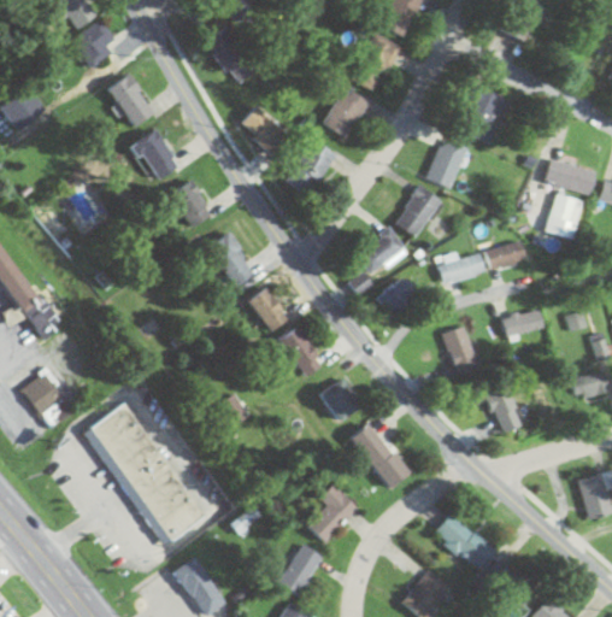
[(99,15),(87,0),(63,0),(60,3),(81,29),(99,15)]
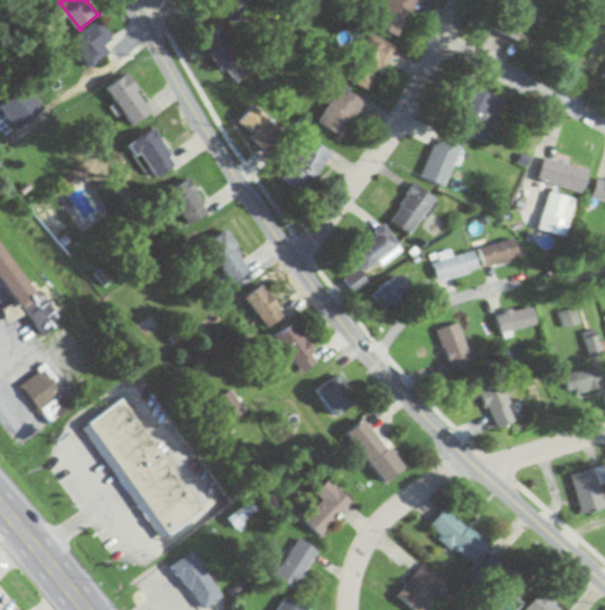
[(218,0),(217,2),(236,20),(253,0),(218,0)]
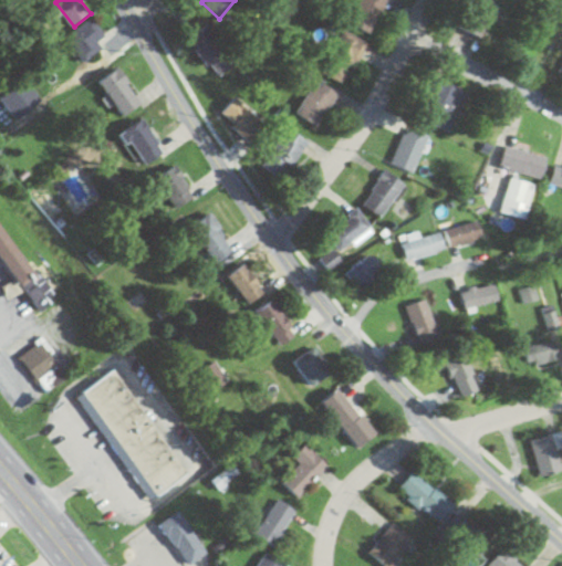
[(360,0),(349,22),(370,33),(387,0),(360,0)]
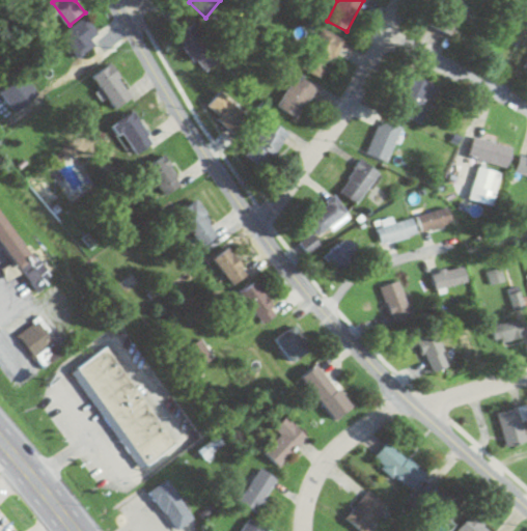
[(449,35),(466,5),(455,0),(440,0),(427,23),(449,35)]
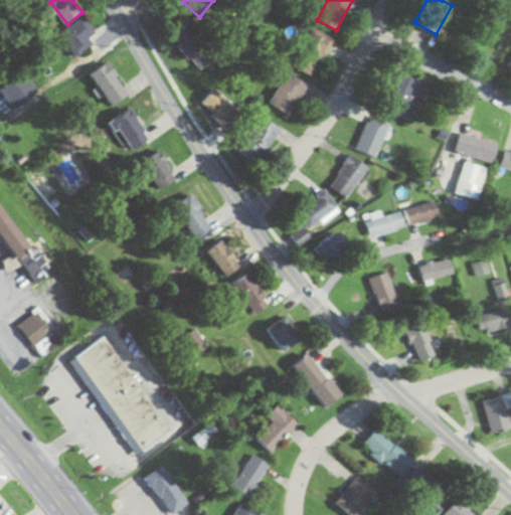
[(91,37),(97,33),(87,17),(61,32),(76,56),(96,45),(91,37)]
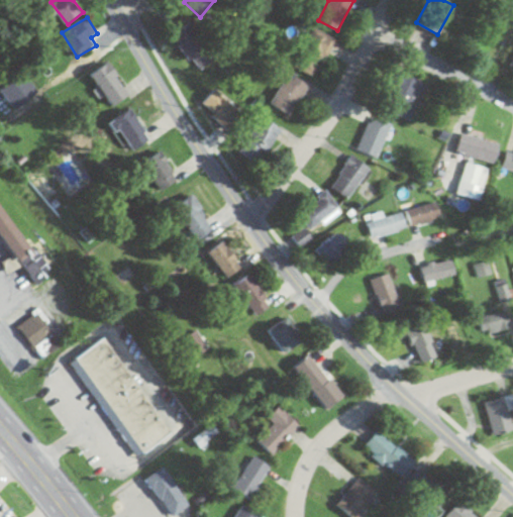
[(175,33),(197,68),(213,57),(192,23),(175,33)]
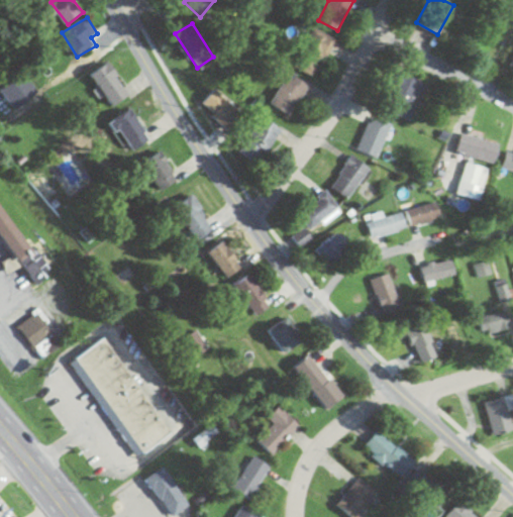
[(336,40),(315,27),(293,65),(313,78),(336,40)]
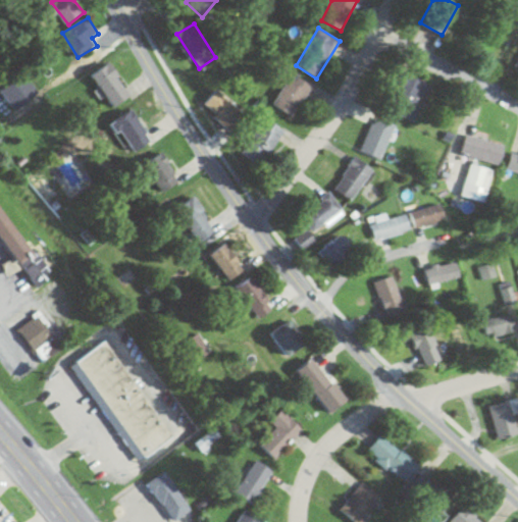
[(112,107),(132,97),(113,63),(95,72),(112,107)]
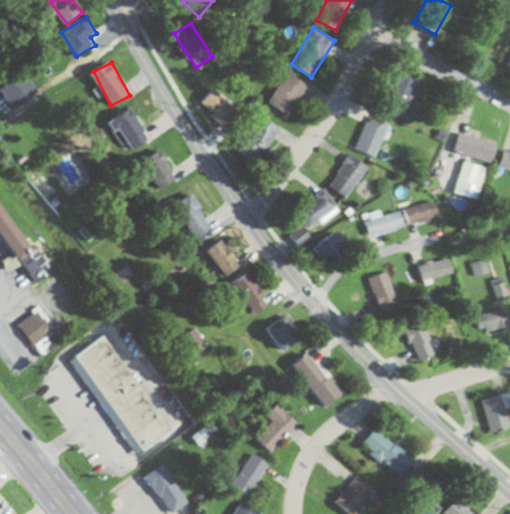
[(380,103),(408,117),(425,85),(398,70),(380,103)]
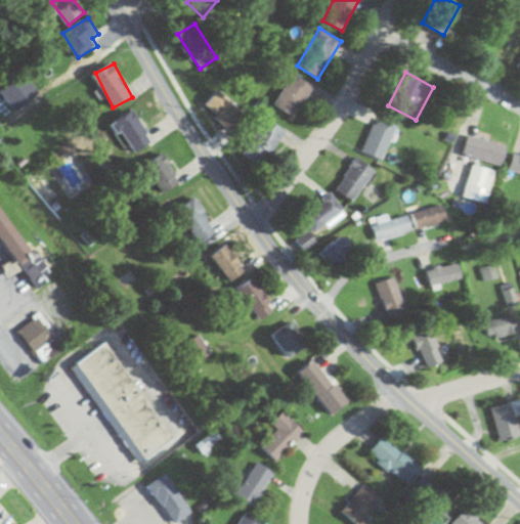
[(42,92),(27,73),(3,91),(19,111),(42,92)]
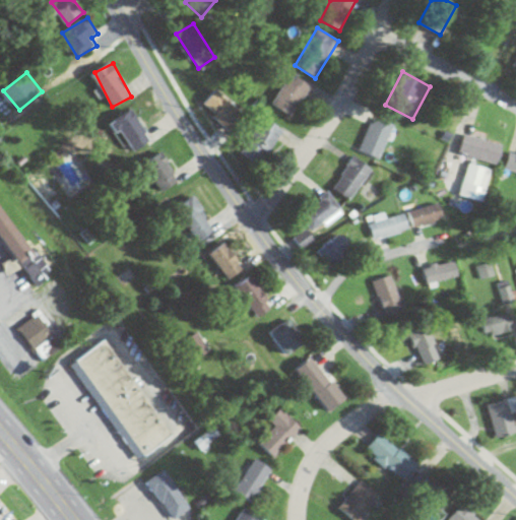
[(272,105),(294,116),(311,84),(291,72),(272,105)]
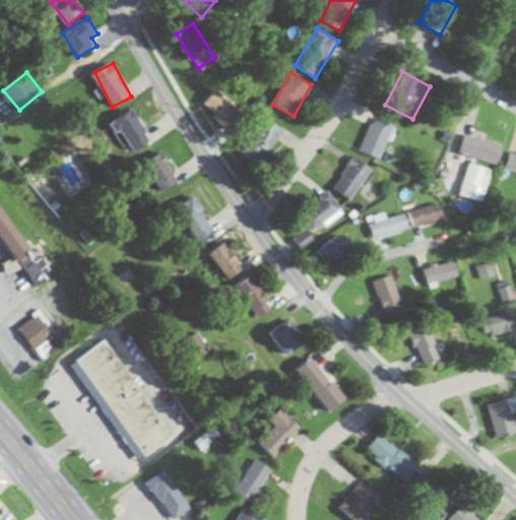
[(203,104),(232,128),(245,112),(217,88),(203,104)]
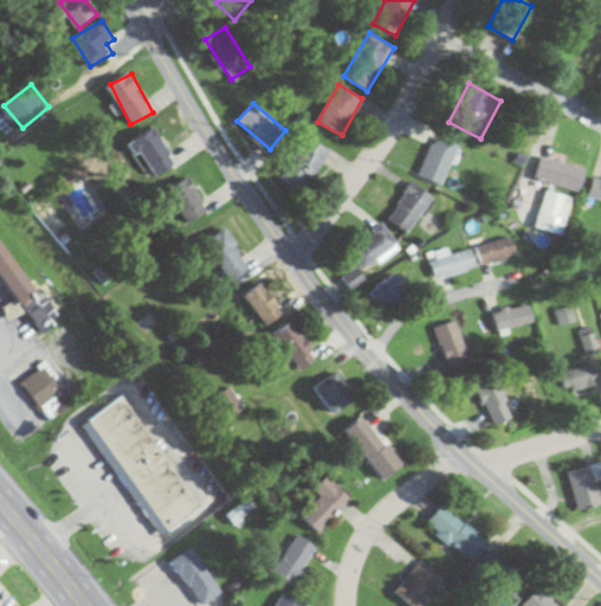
[(178,162),(153,128),(131,142),(156,178),(178,162)]
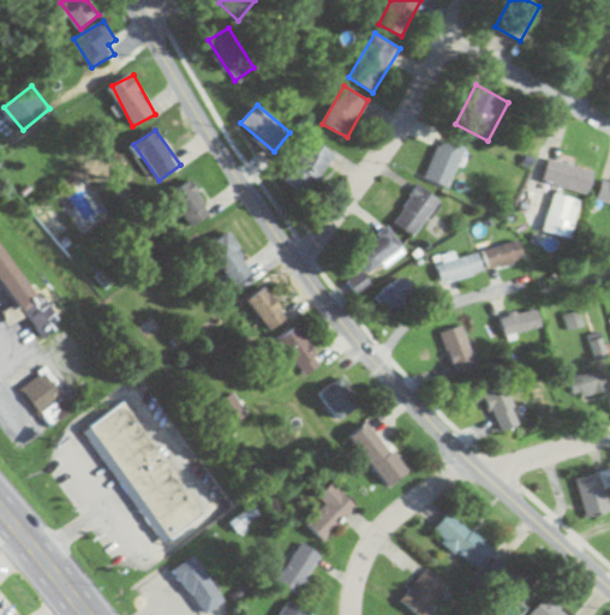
[(467,147),(442,137),(425,177),(450,187),(467,147)]
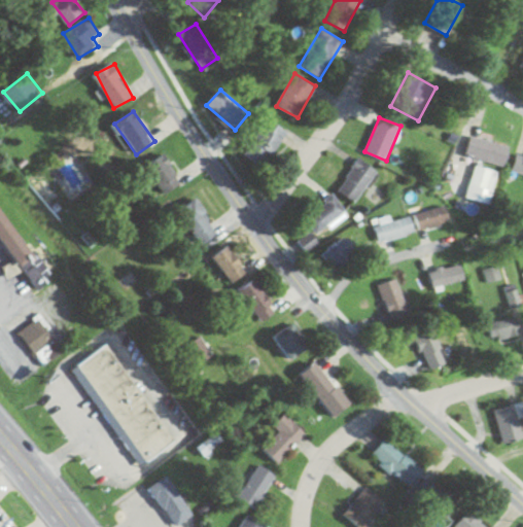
[(288,133),(270,119),(245,153),(264,167),(288,133)]
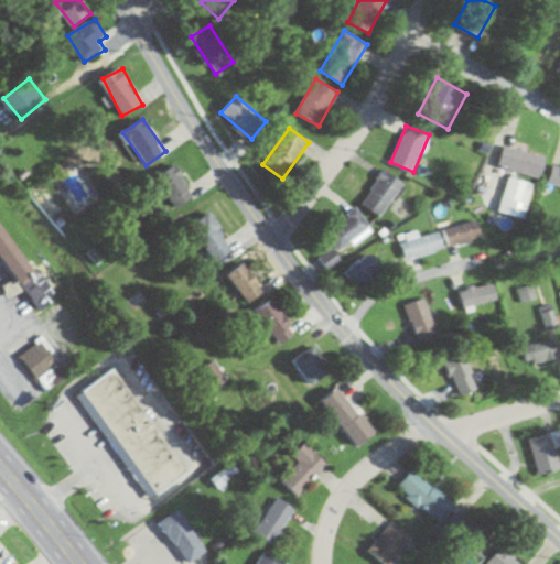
[(498,165),(538,177),(545,156),(504,144),(498,165)]
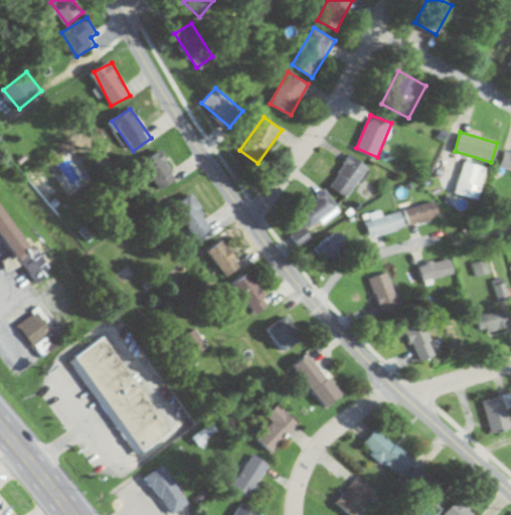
[(144,161),(161,189),(178,179),(161,150),(144,161)]
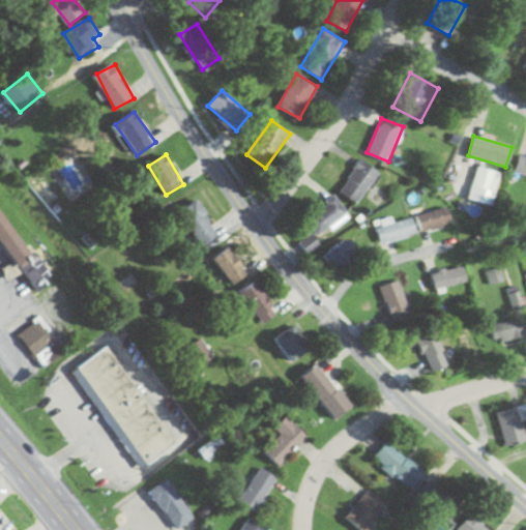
[(339,189),(357,204),(381,173),(362,158),(339,189)]
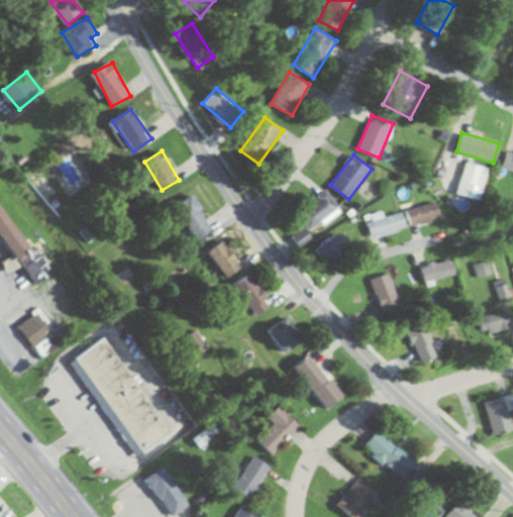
[(483,167),(467,162),(460,181),(477,186),(483,167)]
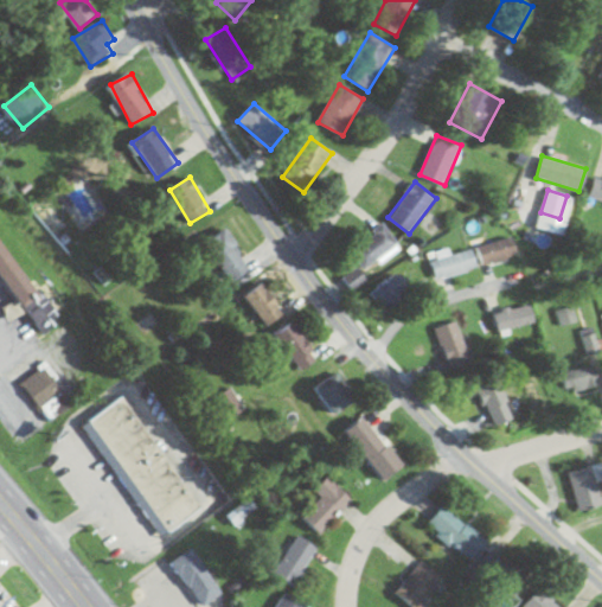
[(77,200),(89,212),(84,217),(94,225),(107,211),(85,192),(77,200)]
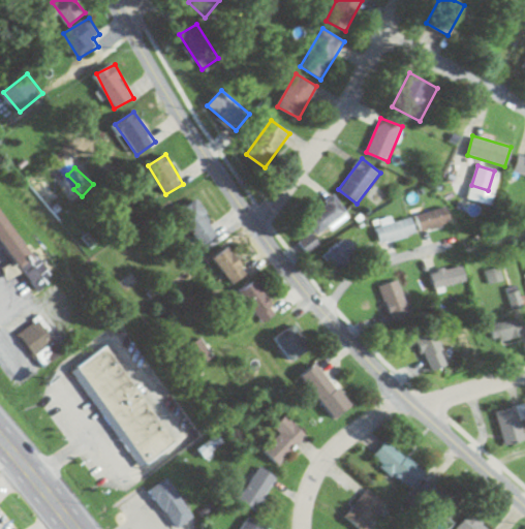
[(318,235),(348,213),(336,196),(306,218),(318,235)]
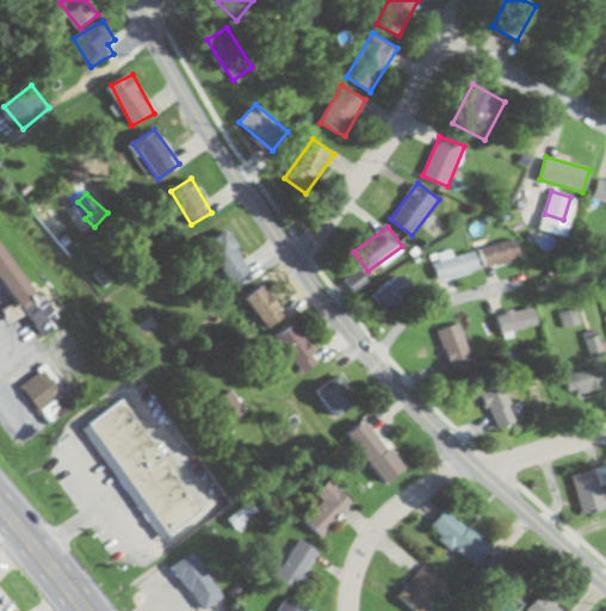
[(208,245),(235,284),(254,270),(227,230),(208,245)]
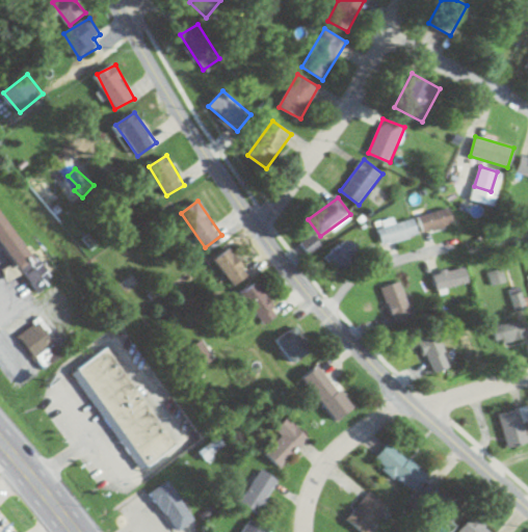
[(424,233),(454,223),(449,207),(419,216),(424,233)]
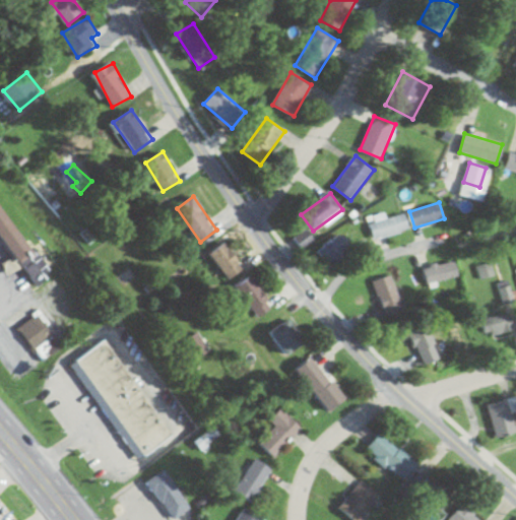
[(0,203),(49,266),(47,273),(49,280),(37,284),(0,239),(0,203)]
